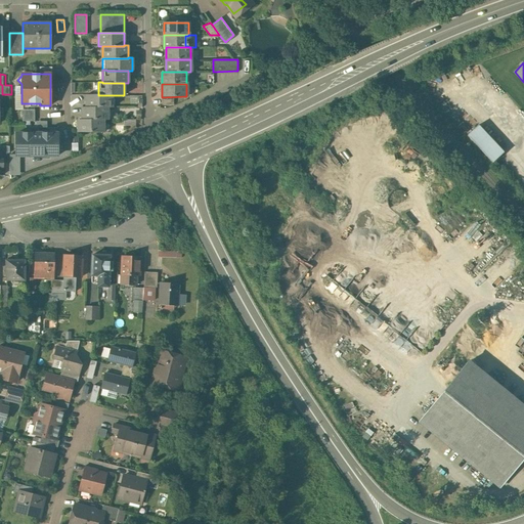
[(112,95),(98,95),(98,94),(86,94),(86,107),(107,107),(112,107),(112,95)]
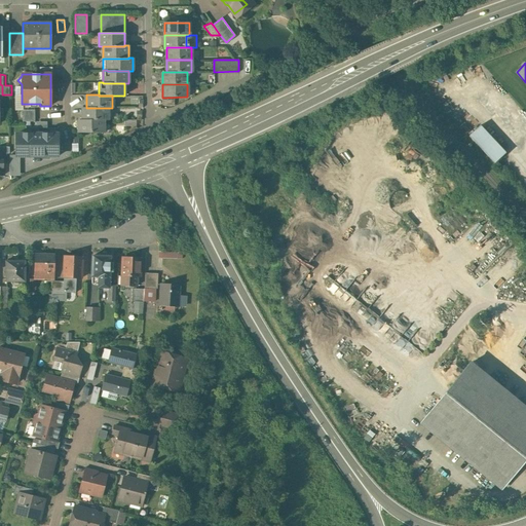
[(35,104),(22,104),(23,121),(35,121),(35,104)]
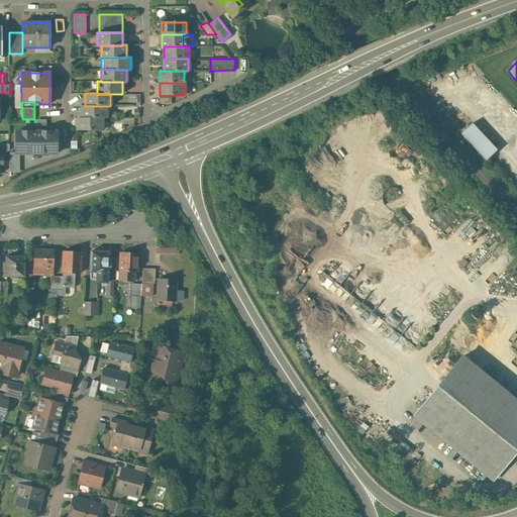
[(106,106),(85,106),(81,106),(81,118),(102,118),(106,118),(106,106)]
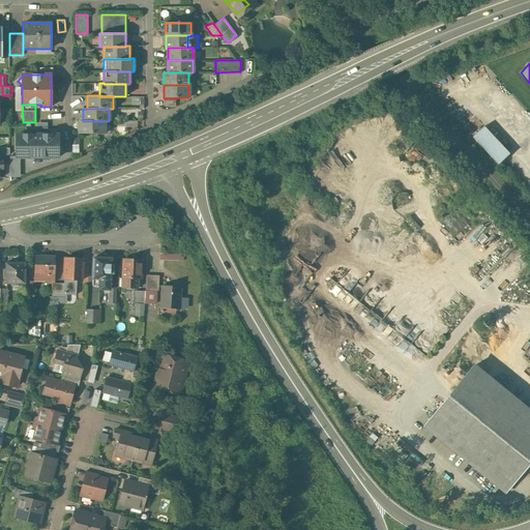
[(105,121),(83,121),(79,121),(79,134),(105,134),(105,121)]
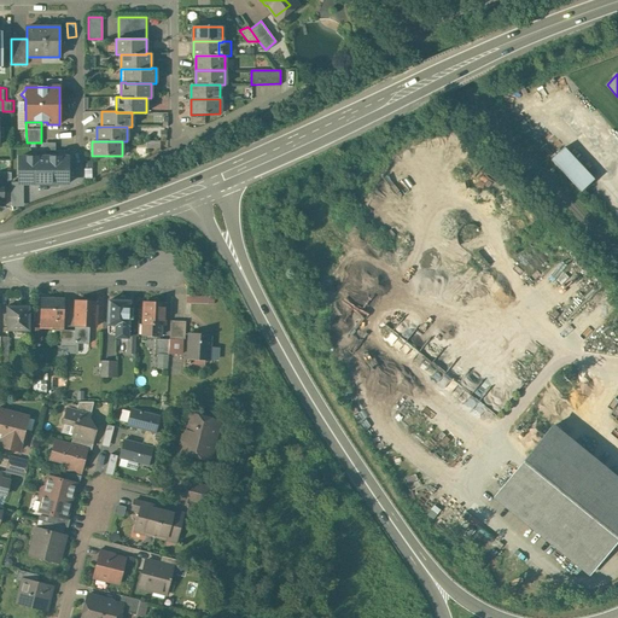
[(593,179),(561,146),(549,157),(581,191),(593,179)]
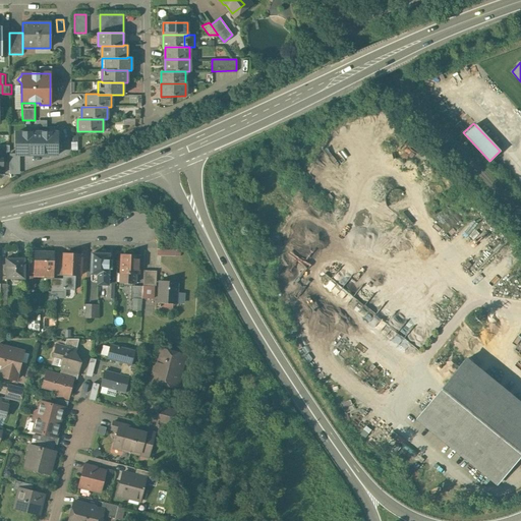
[(57,133),(16,133),(16,155),(42,155),(42,157),(49,157),(49,155),(57,155),(57,133)]
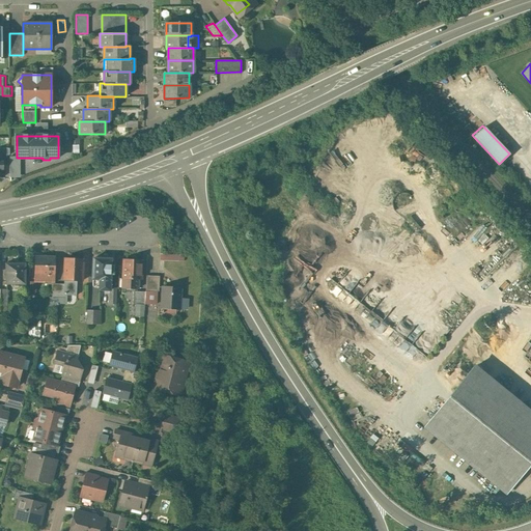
[(55,257),(35,256),(34,274),(35,274),(34,281),(43,282),(44,281),(54,281),(54,275),(55,257)]
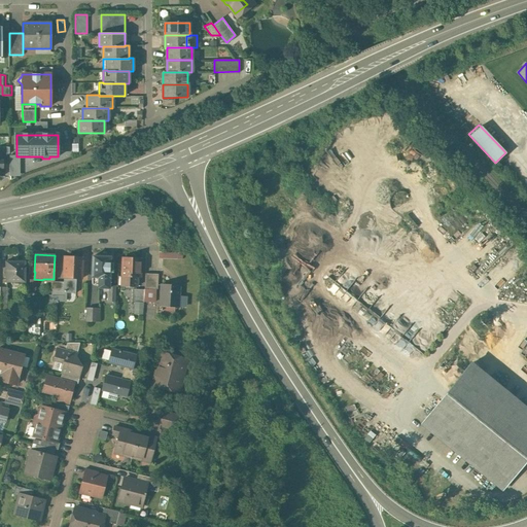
[(74,256),(64,256),(64,278),(76,278),(81,279),(82,257),(80,257),(79,255),(75,255),(74,256)]
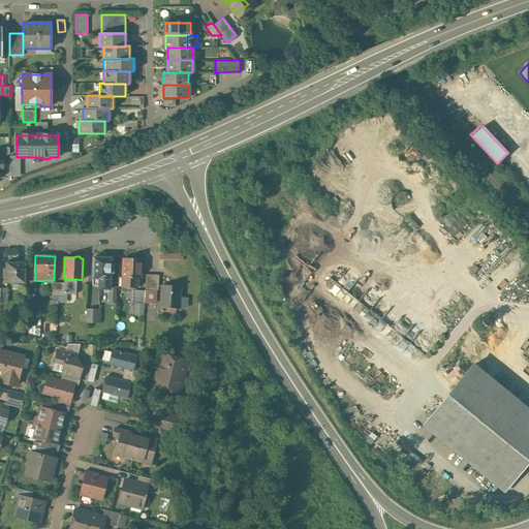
[(112,258),(93,257),(92,278),(99,278),(98,289),(110,289),(110,286),(110,278),(111,278),(111,274),(114,274),(114,263),(111,263),(112,258)]
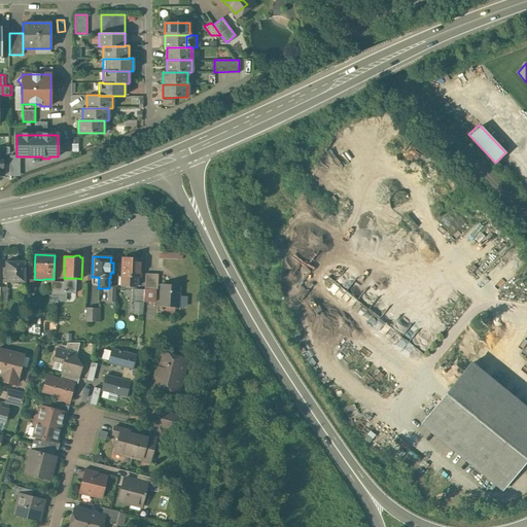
[(141,258),(123,257),(123,276),(126,276),(126,286),(136,286),(136,277),(140,277),(141,258)]
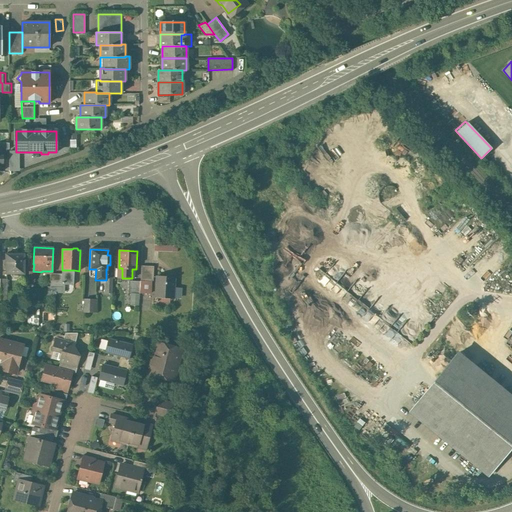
[(15,253),(6,253),(6,254),(6,255),(6,273),(24,273),(24,255),(15,255),(15,253)]
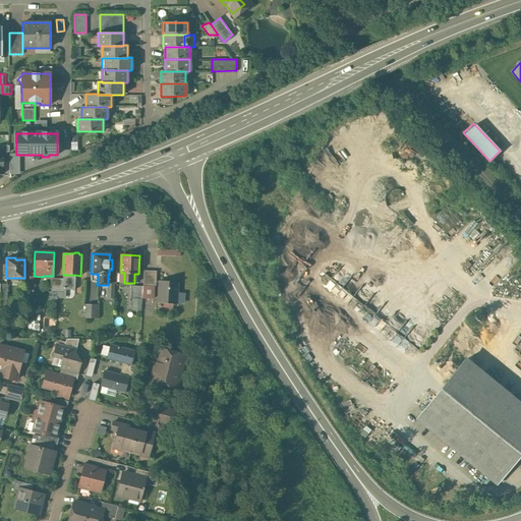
[(157,271),(143,270),(142,285),(156,286),(157,271)]
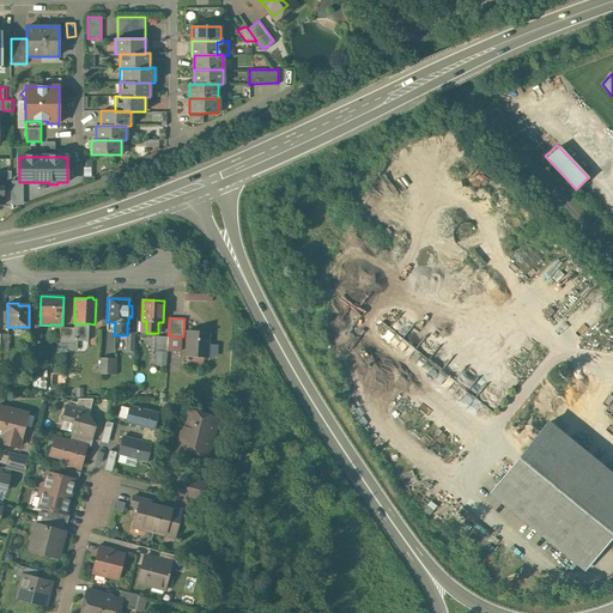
[(74,323),(74,328),(68,328),(67,351),(74,351),(74,340),(87,341),(89,323),(74,323)]
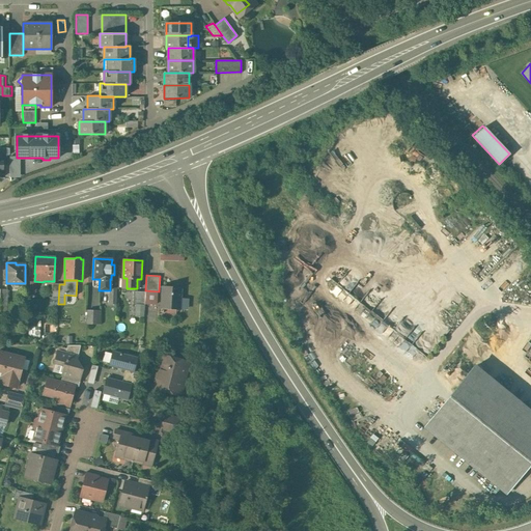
[(59,284),(52,283),(52,297),(50,297),(50,305),(58,305),(58,304),(59,284)]
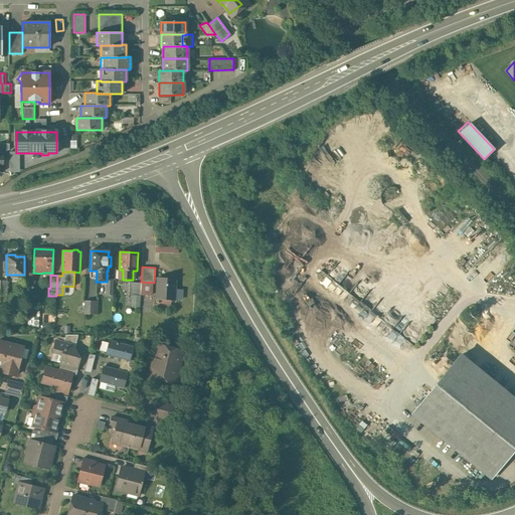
[(175,279),(158,278),(156,299),(174,300),(175,279)]
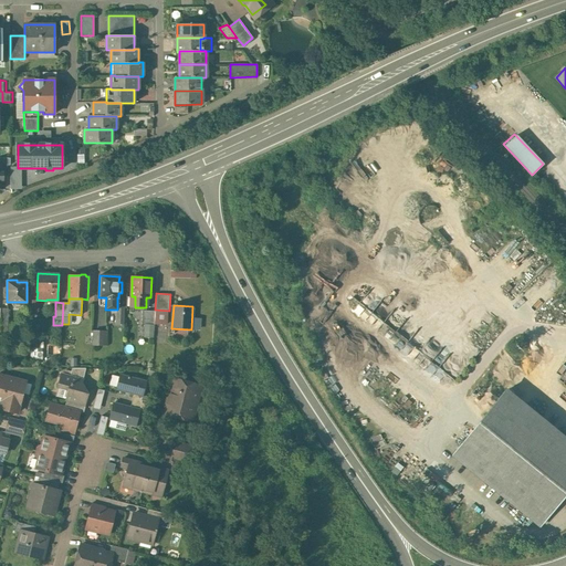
[(155,311),(143,310),(142,324),(155,324),(155,311)]
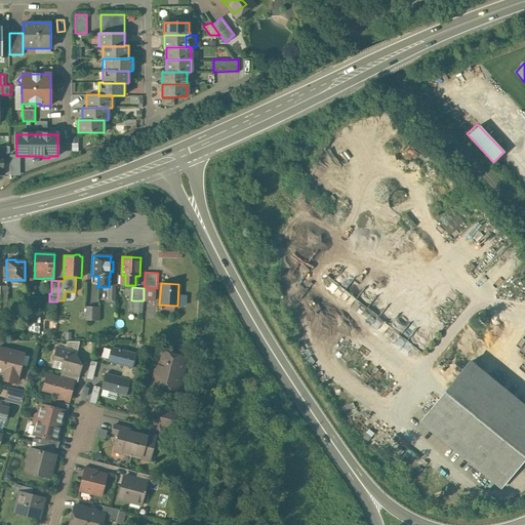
[(98,308),(86,307),(85,319),(97,320),(98,308)]
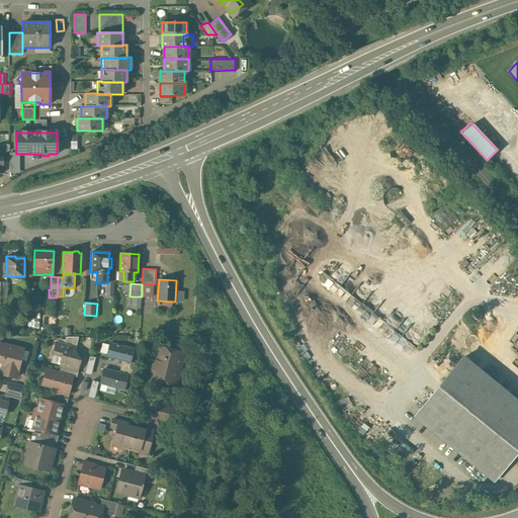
[(79,337),(66,337),(64,344),(75,347),(75,348),(76,348),(79,337)]
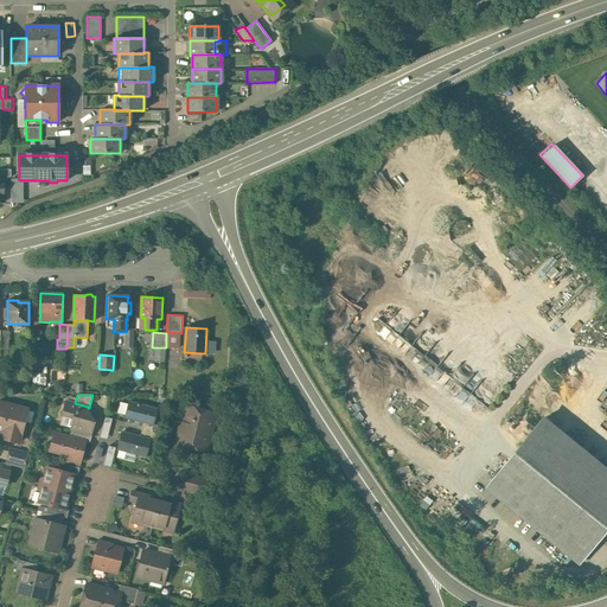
[(75,403),(65,401),(62,415),(74,419),(70,429),(71,429),(69,435),(85,440),(85,441),(89,442),(91,433),(94,422),(87,411),(88,408),(88,407),(75,403)]
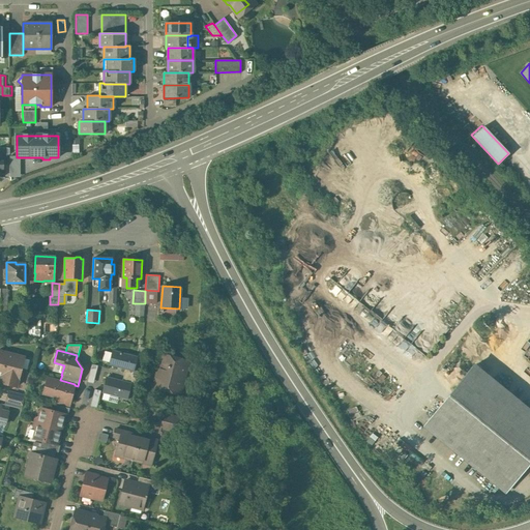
[(24,357),(0,351),(0,371),(2,372),(0,381),(7,383),(7,384),(16,386),(24,357)]
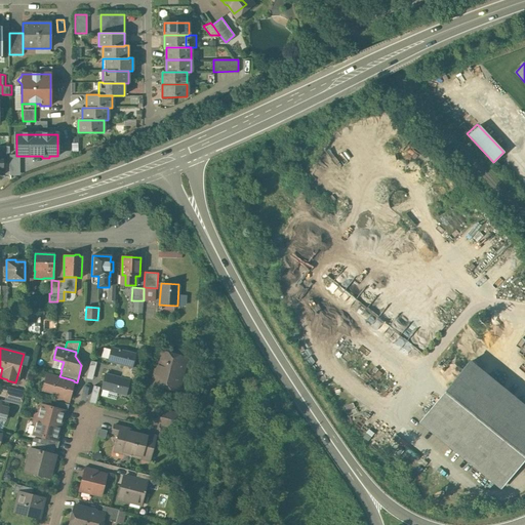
[(135,354),(111,348),(108,361),(124,366),(132,368),(135,354)]
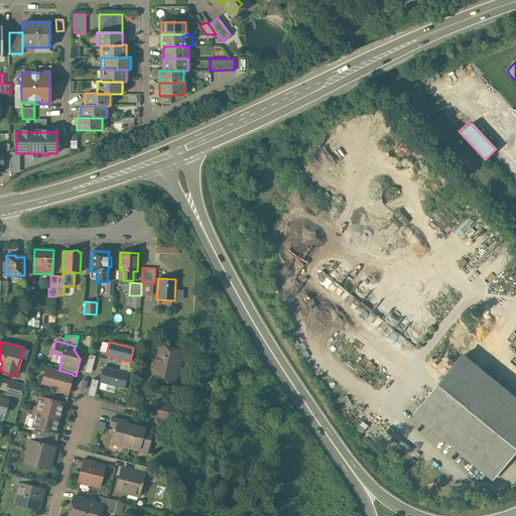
[(182,352),(158,346),(149,377),(174,384),(182,352)]
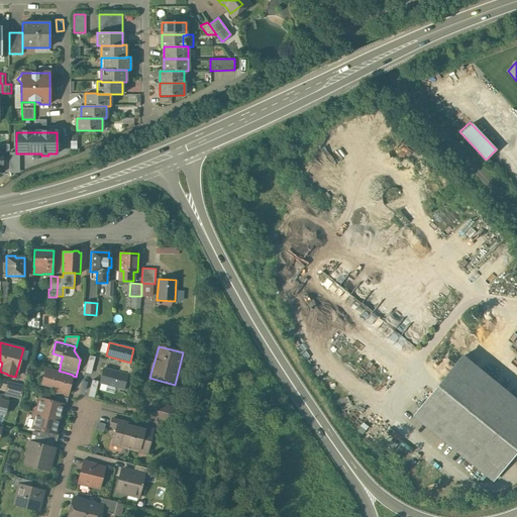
[(95,357),(89,355),(85,373),(91,374),(95,357)]
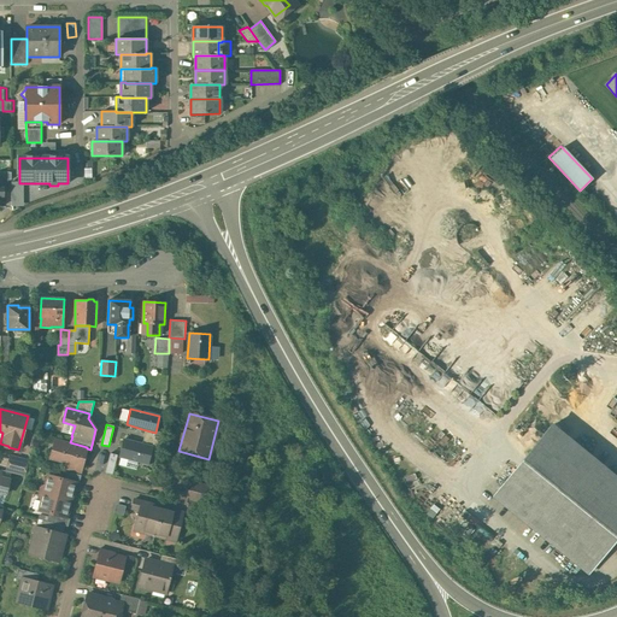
[(616,534),(616,479),(551,424),(495,494),(588,569),(616,534)]
